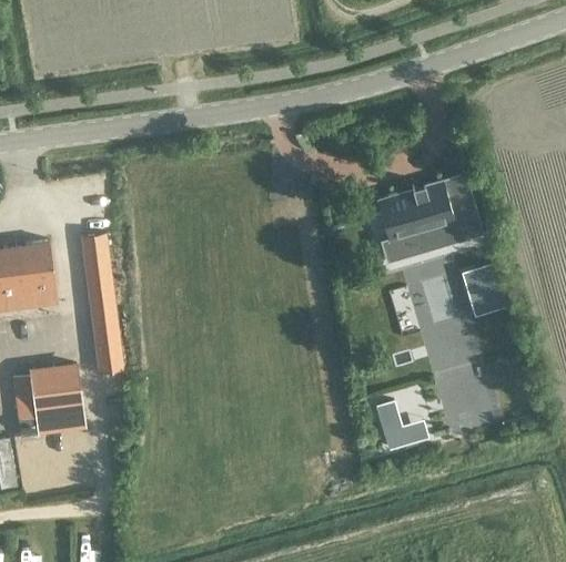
[(397,196),(377,203),(390,244),(407,239),(410,247),(438,238),(442,248),(461,243),(458,235),(482,228),(471,190),(448,196),(444,183),(413,192),(414,196),(398,202),(397,196)]
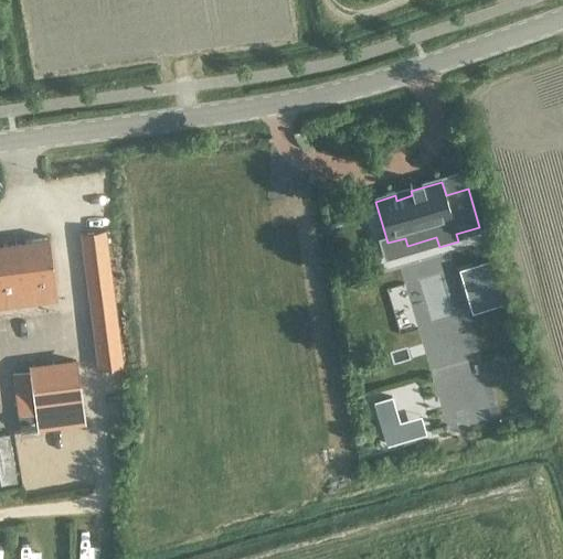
[(98,372),(123,368),(106,234),(82,237),(98,372)]
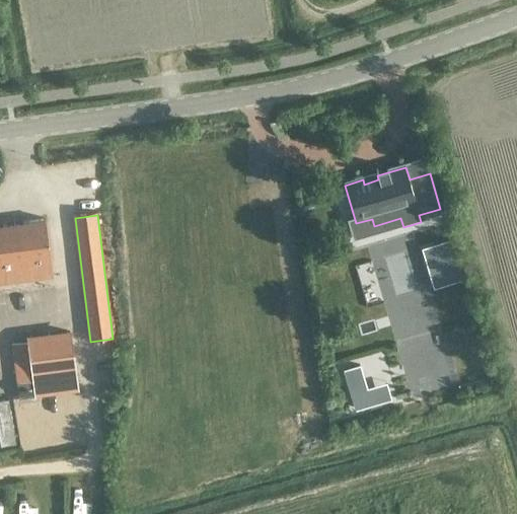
[(0,286),(54,279),(46,222),(0,227),(0,286)]
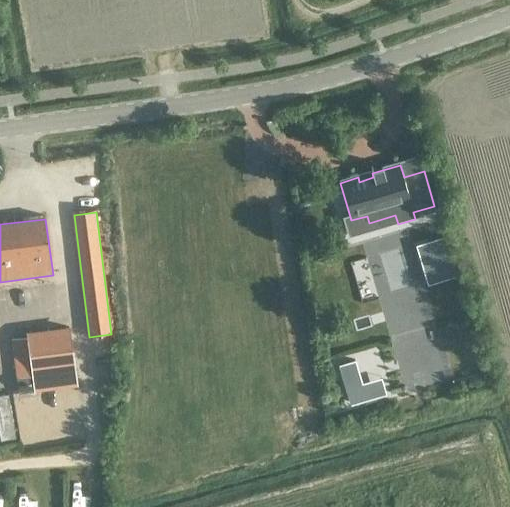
[(444,240),(428,245),(440,283),(455,278),(444,240)]
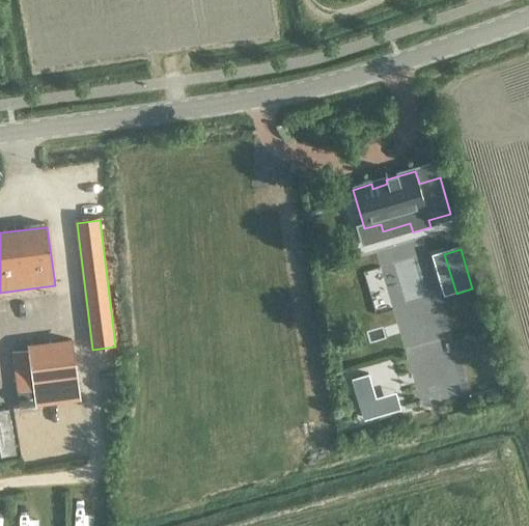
[(37,409),(80,404),(73,342),(30,349),(37,409)]
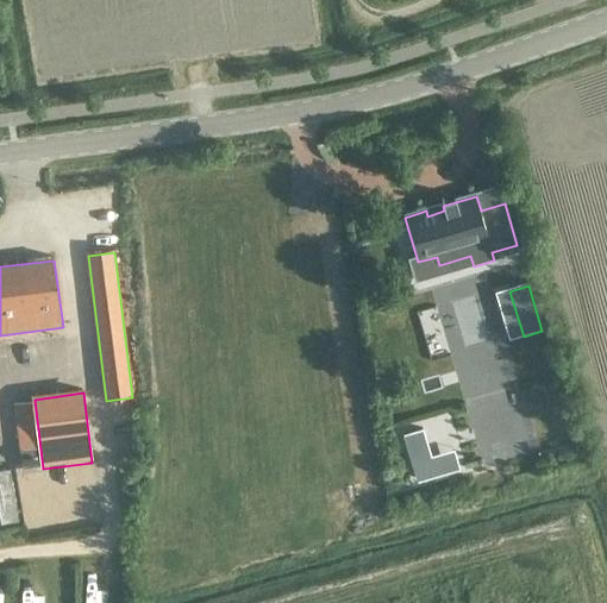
[(423,432),(405,438),(418,483),(437,478),(423,432)]
